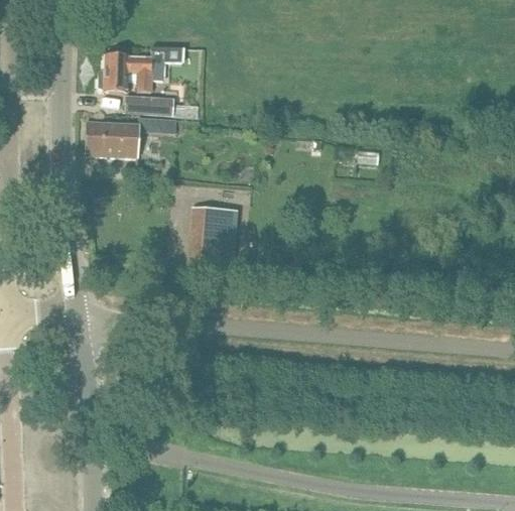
[(151,55),(125,54),(105,54),(104,90),(124,91),(125,73),(136,74),(135,91),(149,91),(150,76),(164,76),(164,49),(151,50),(151,55)]
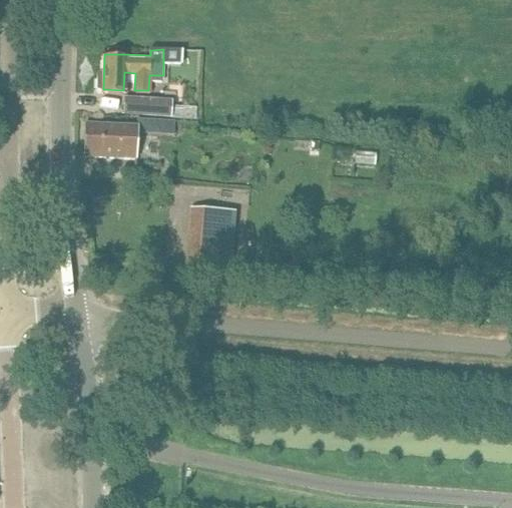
[(139,111),(172,112),(172,97),(125,94),(124,110),(139,111)]
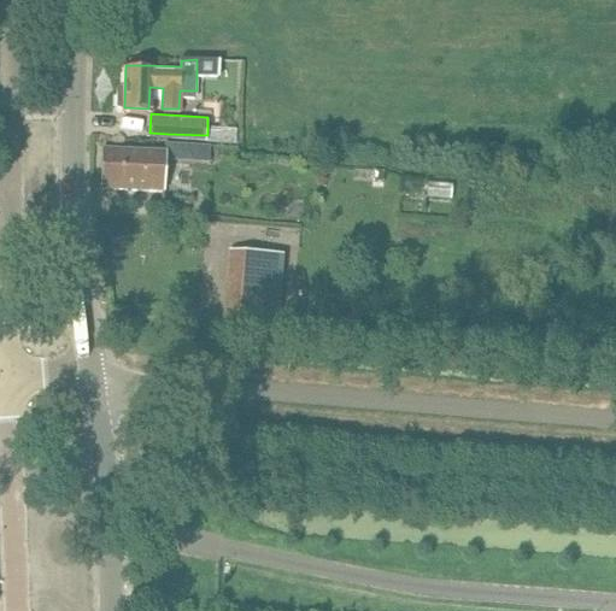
[(207,135),(168,134),(166,157),(209,159),(209,165),(224,165),(226,141),(206,140),(207,135)]
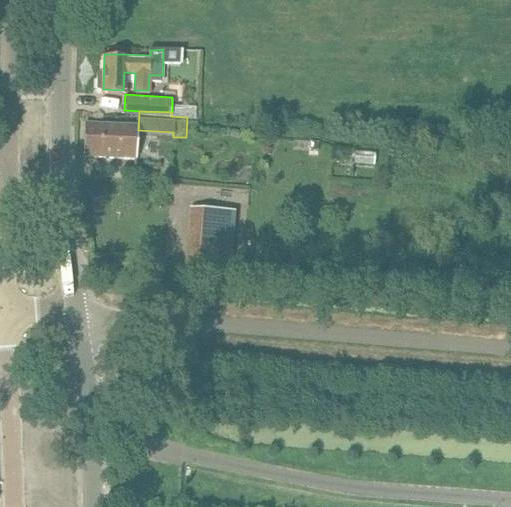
[(137,122),(106,121),(86,120),(84,153),(104,154),(135,156),(137,122)]
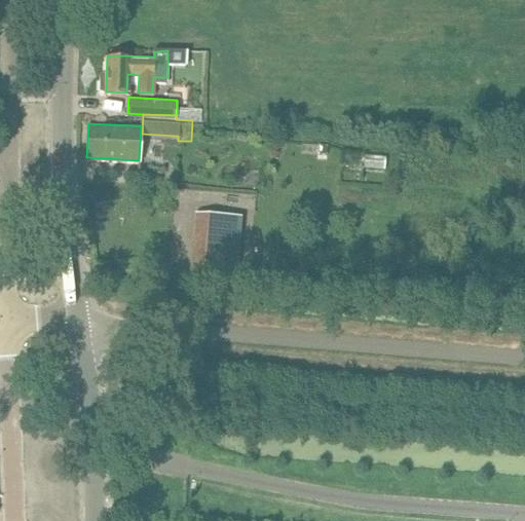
[(235,284),(237,263),(241,213),(197,210),(192,280),(235,284)]
